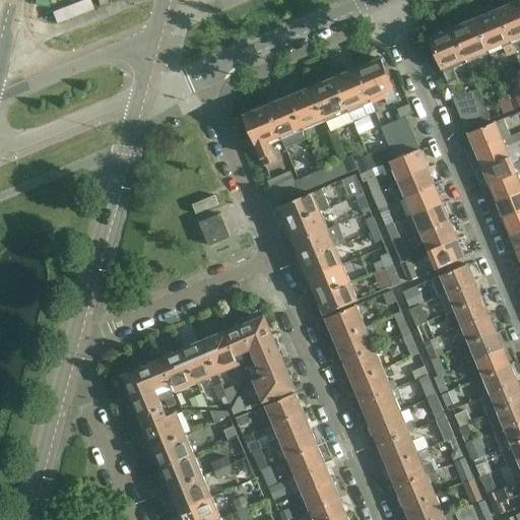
[(511,43),(519,39),(519,1),(511,5),(510,3),(499,7),(500,9),(498,10),(511,43)]
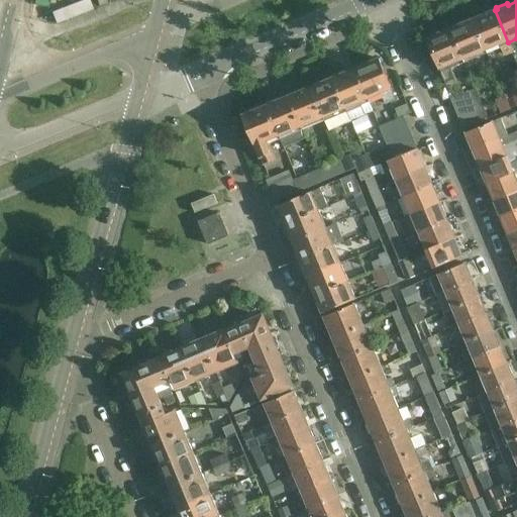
[(473,19),(486,52),(499,46),(504,58),(513,54),(508,42),(495,10),(486,14),(485,12),(473,17),(474,19),(473,19)]
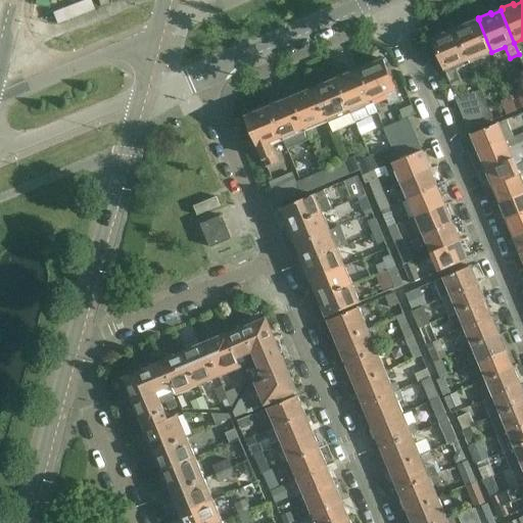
[(469,62),(491,52),(478,19),(468,25),(467,22),(457,27),(457,29),(456,30),(469,62)]
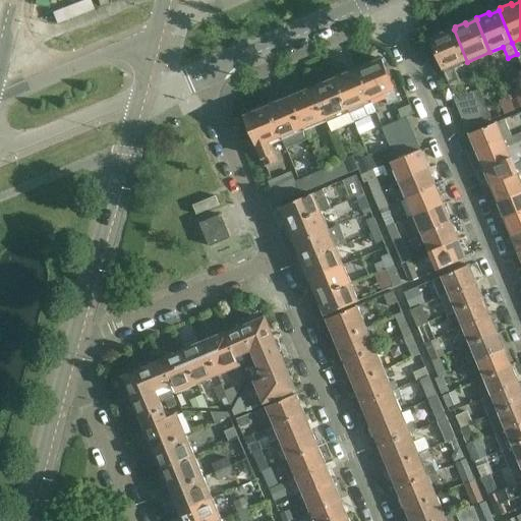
[(467,62),(454,30),(447,33),(446,31),(436,35),(437,37),(429,40),(449,85),(459,80),(454,67),(467,62)]
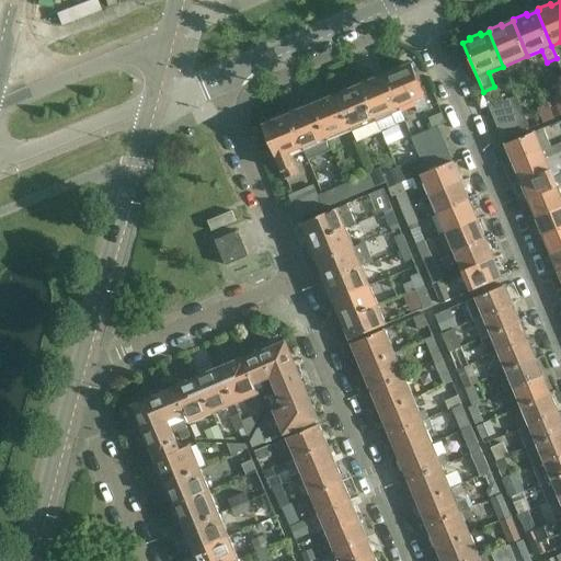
[(385,75),(399,110),(413,103),(418,113),(430,107),(411,64),(398,69),(397,67),(386,71),(387,75),(385,75)]
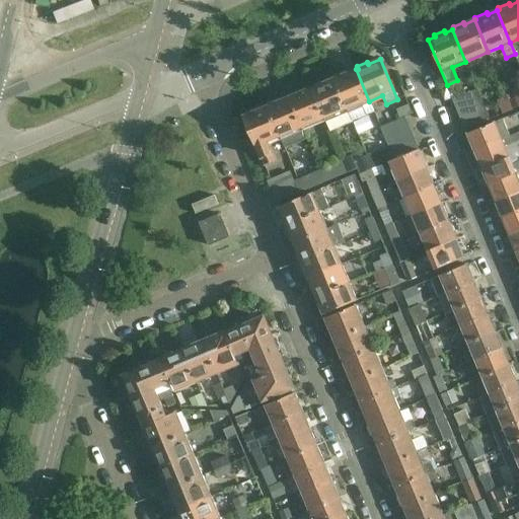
[(336,78),(334,79),(352,121),(374,112),(369,101),(356,69),(346,73),(345,71),(335,76),(336,78)]
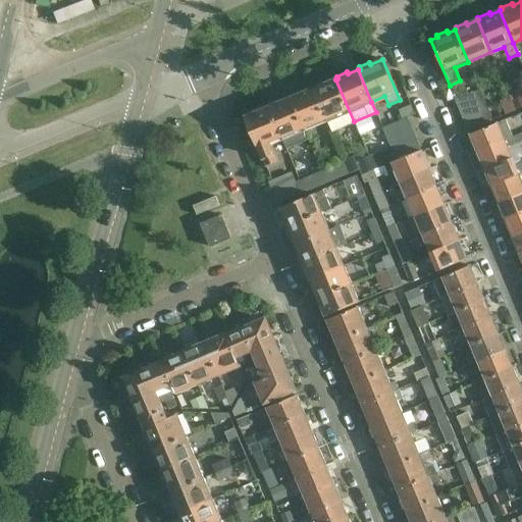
[(354,121),(335,80),(326,84),(324,81),(314,86),(315,88),(313,88),(325,117),(331,131),(354,121)]
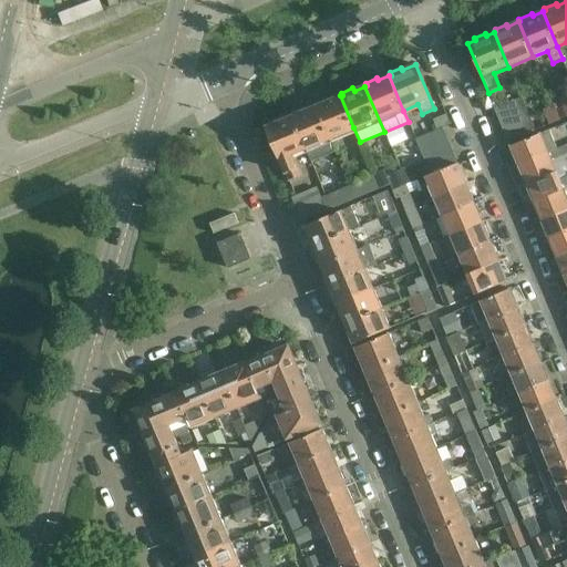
[(329,138),(353,127),(340,95),(330,101),(329,98),(317,103),(318,105),(316,106),(329,138)]
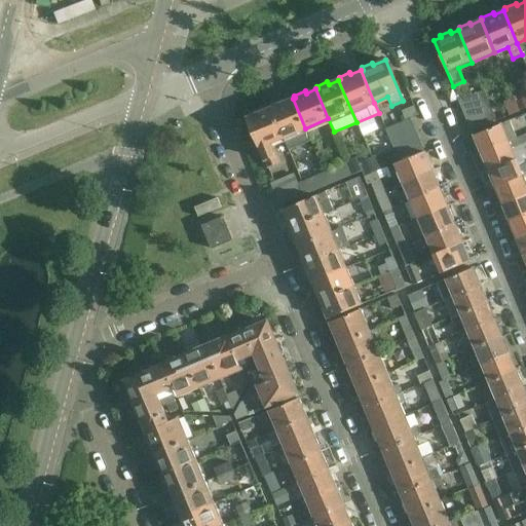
[(483,114),(492,111),(484,90),(458,101),(462,111),(479,105),(483,114)]
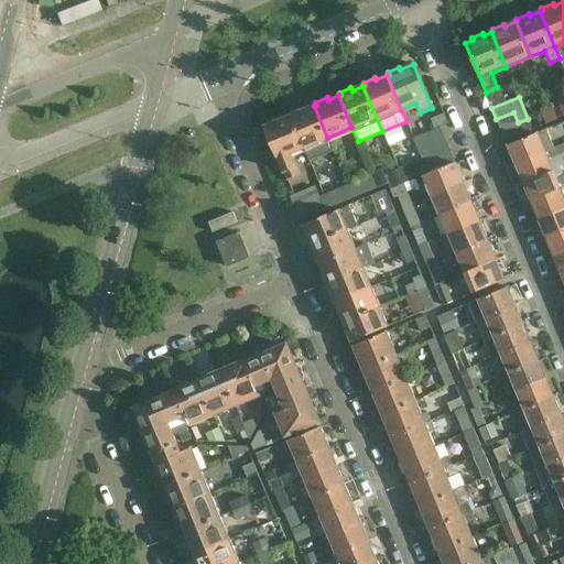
[(550,105),(539,109),(545,125),(555,120),(550,105)]
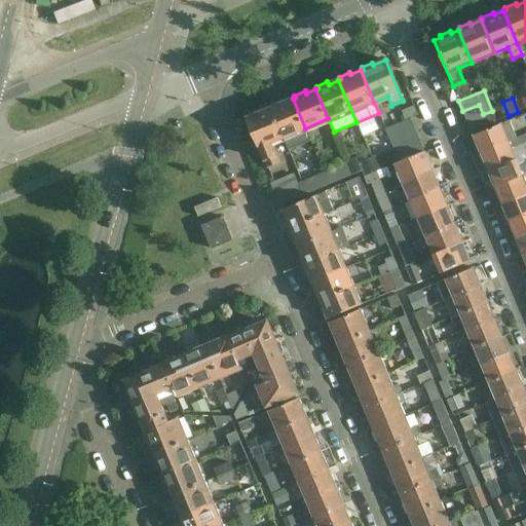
[(284,138),(305,128),(293,99),(284,103),(283,101),(271,105),(272,108),(271,108),(284,138)]
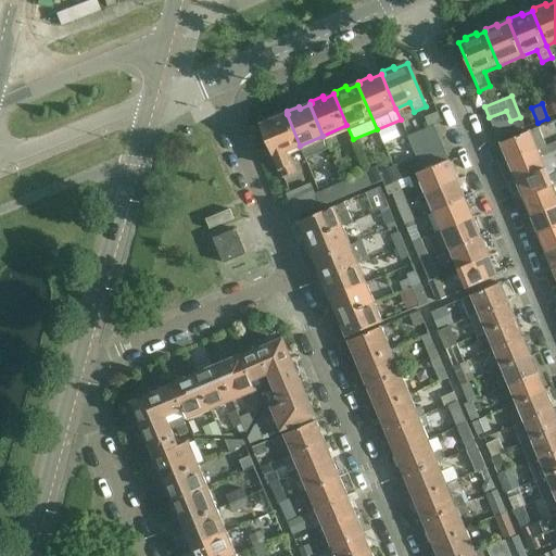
[(489,117),(493,127),(510,121),(506,111),(489,117)]
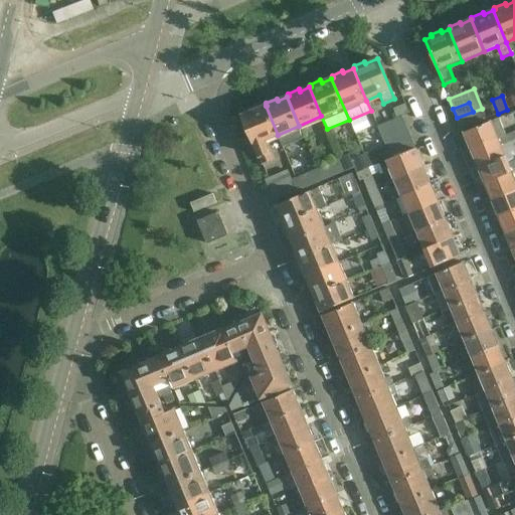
[(279,138),(278,135),(266,106),(255,110),(254,108),(243,113),(244,115),(241,116),(263,164),(274,159),(267,143),(279,138)]
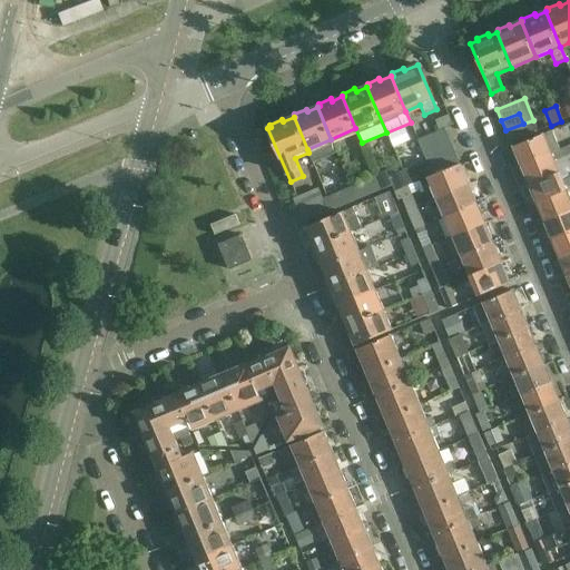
[(533,120),(523,124),(505,130),(511,141),(538,130),(533,120)]
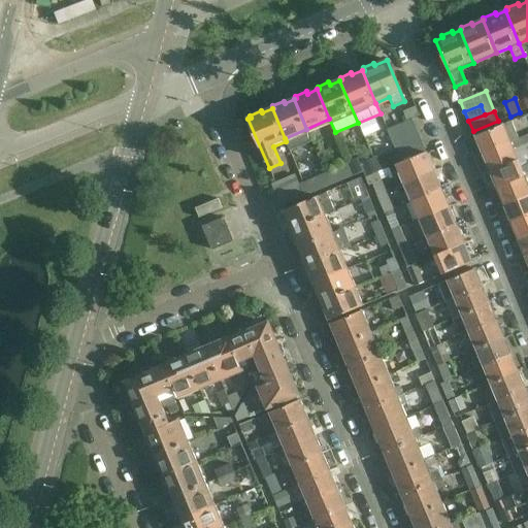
[(394,127),(397,135),(416,128),(411,119),(394,127)]
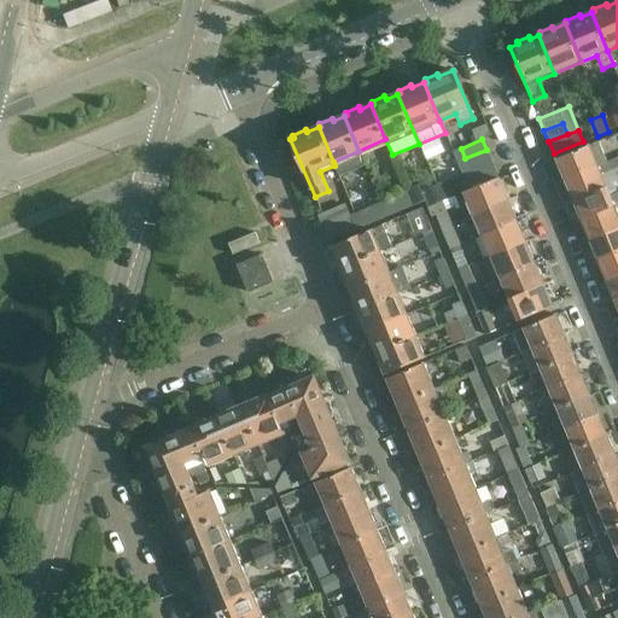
[(598,143),(557,159),(565,180),(617,158),(606,162),(598,143)]
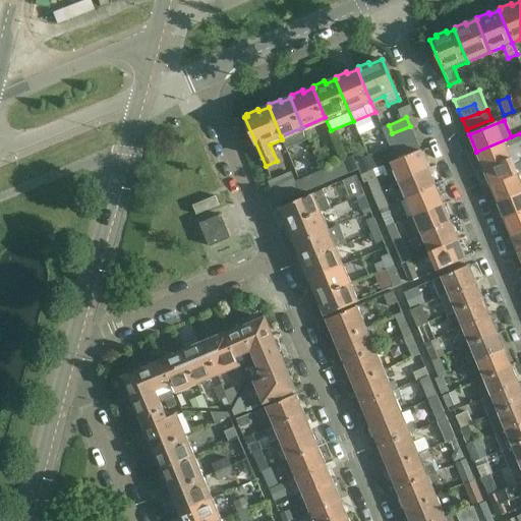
[(400,154),(397,145),(392,133),(389,125),(382,127),(390,148),(394,156),(400,154)]
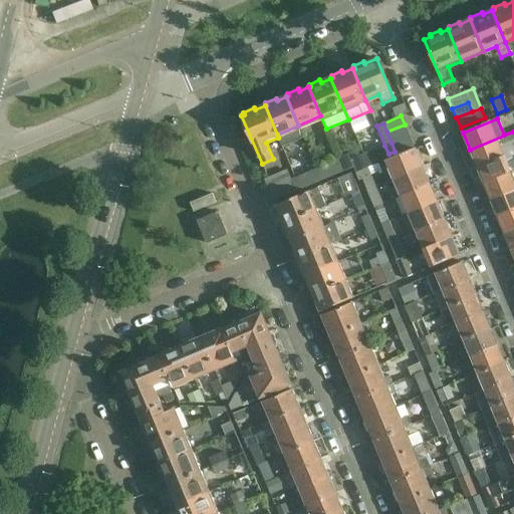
[(409,136),(405,124),(387,132),(392,143),(409,136)]
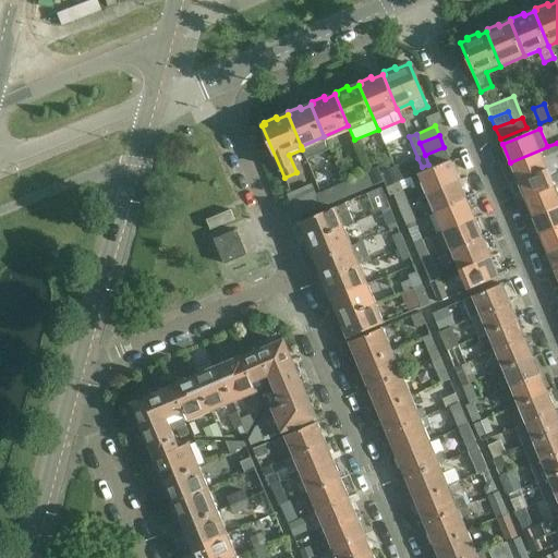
[(510,162),(518,180),(547,168),(543,158),(557,152),(557,144),(557,143),(510,162)]
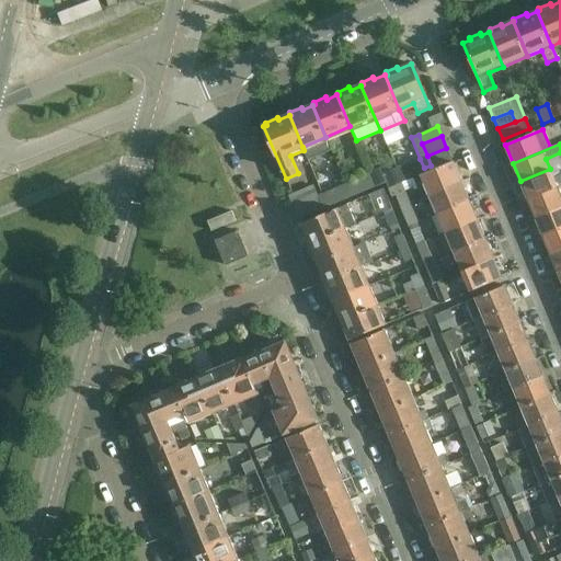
[(431,165),(450,157),(446,148),(427,156),(431,165)]
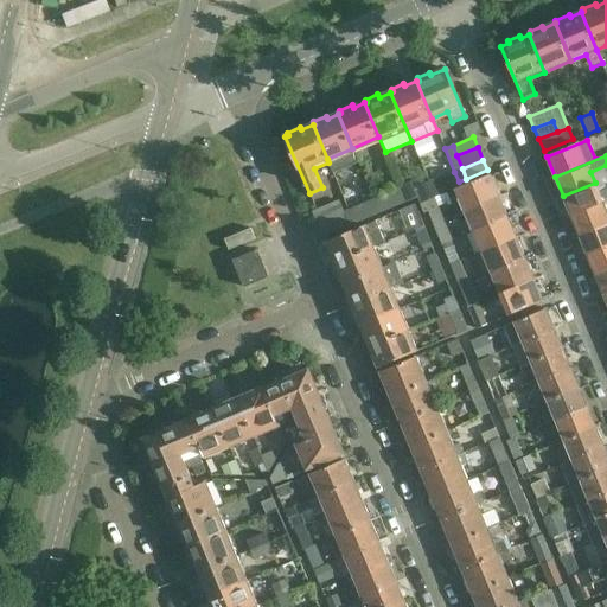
[(460,186),(459,181),(454,172),(428,183),(434,197),(455,189),(460,186)]
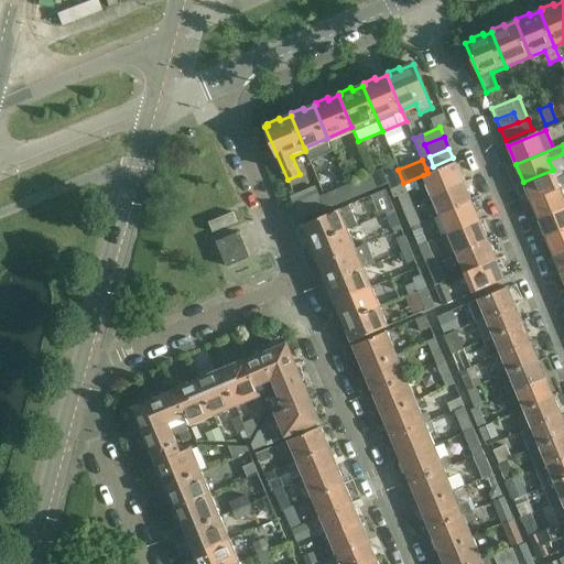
[(455,162),(427,173),(423,175),(431,196),(463,182),(455,162)]
